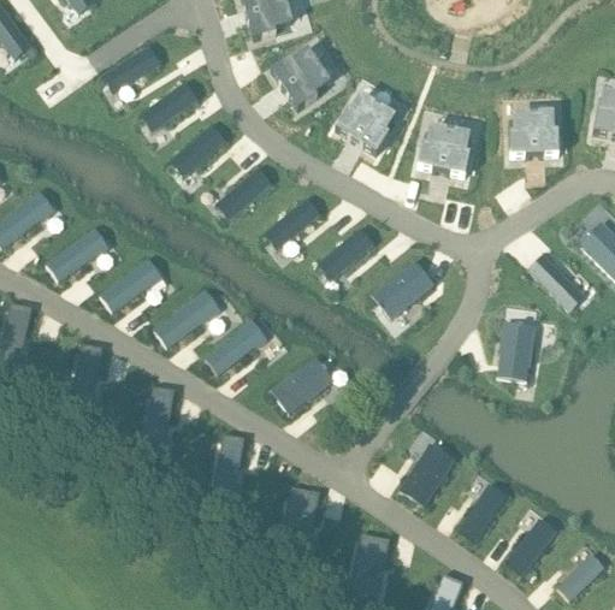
[(70,0),(80,13),(80,12),(78,11),(94,0),(95,1),(96,1),(95,0),(70,0)]
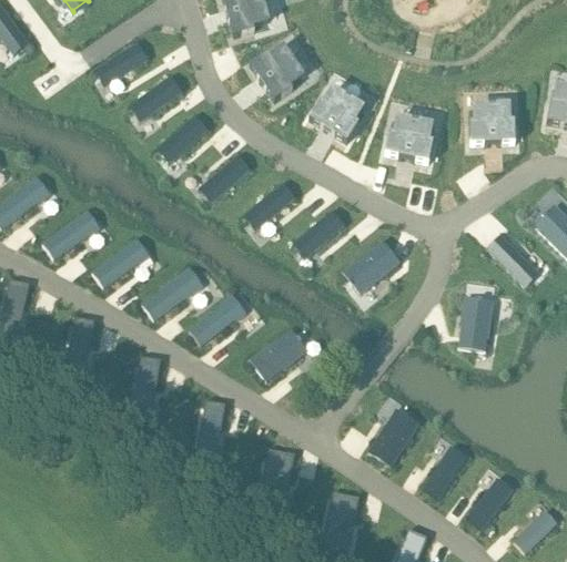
[(223,0),(225,8),(224,8),(225,11),(226,11),(229,20),(230,23),(233,37),(254,30),(253,26),(267,21),(263,8),(265,7),(264,1),(262,2),(261,0),(223,0)]
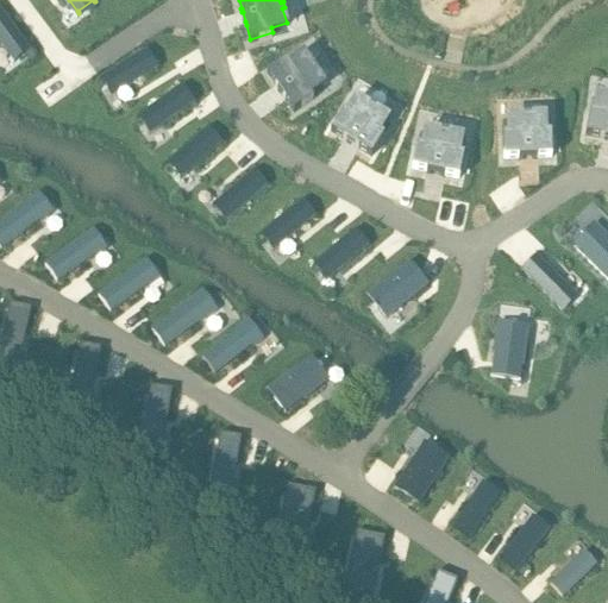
[(0,4),(0,38),(14,58),(16,57),(14,56),(29,44),(30,46),(31,45),(0,4)]
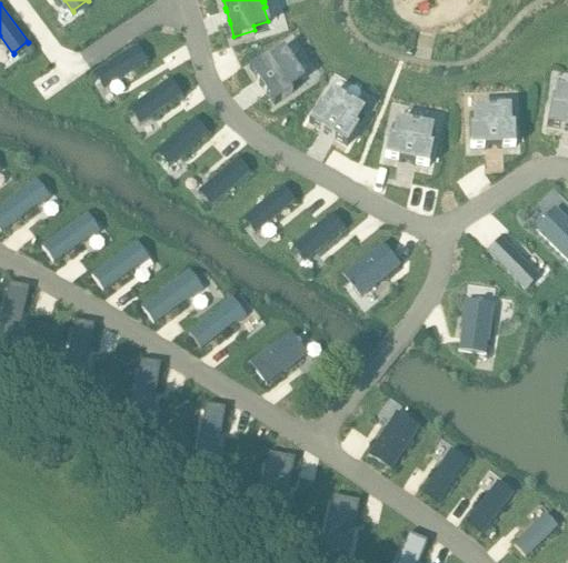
[(138,43),(95,70),(95,71),(97,70),(106,84),(103,86),(105,87),(148,60),(138,43)]
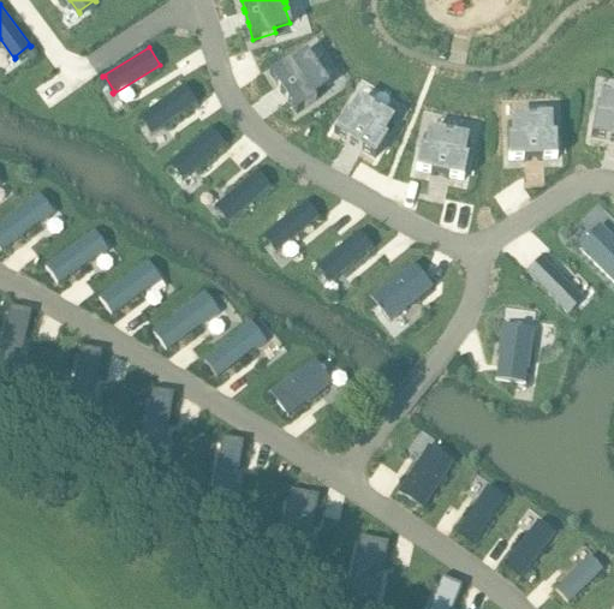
[(281,63),(270,70),(279,83),(280,85),(281,85),(286,94),(286,95),(288,97),(297,109),(317,96),(314,91),(327,83),(319,70),(321,69),(317,64),(315,65),(307,53),(293,61),(290,57),(281,63)]
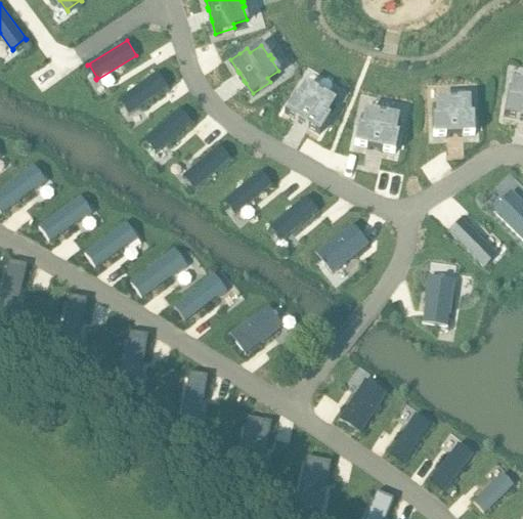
[(157,70),(119,97),(120,98),(121,97),(130,110),(129,111),(129,112),(167,84),(157,70)]
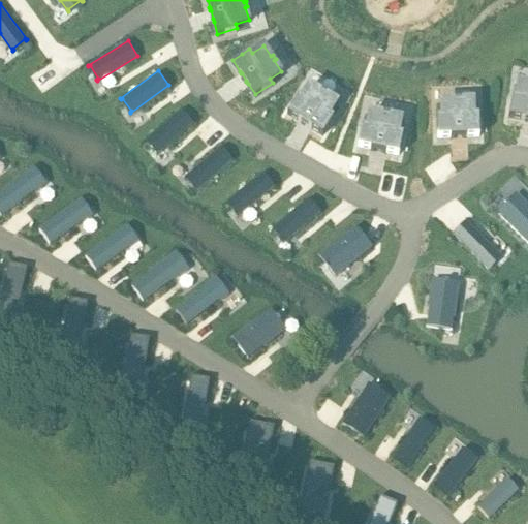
[(511,95),(508,115),(522,117),(522,118),(525,118),(525,116),(527,116),(527,83),(519,82),(517,96),(511,95)]
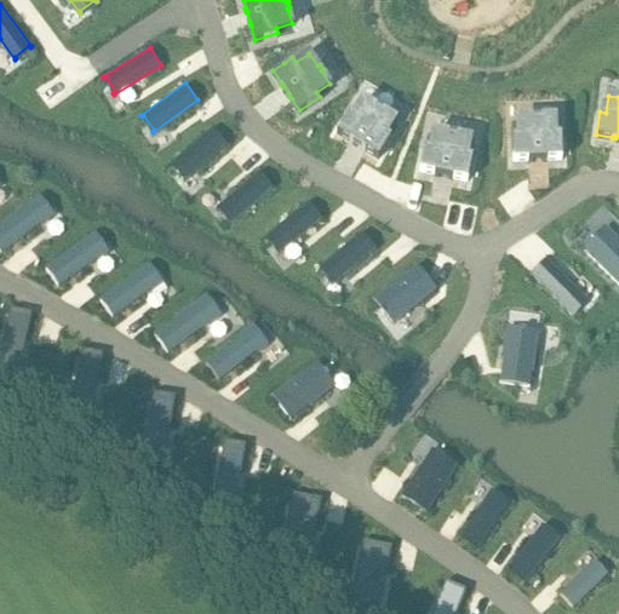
[(349,110),(337,131),(350,138),(350,139),(353,141),(354,138),(364,144),(362,147),(365,148),(378,156),(391,136),(385,132),(395,119),(382,110),(383,108),(378,105),(376,107),(362,99),(354,113),(349,110)]
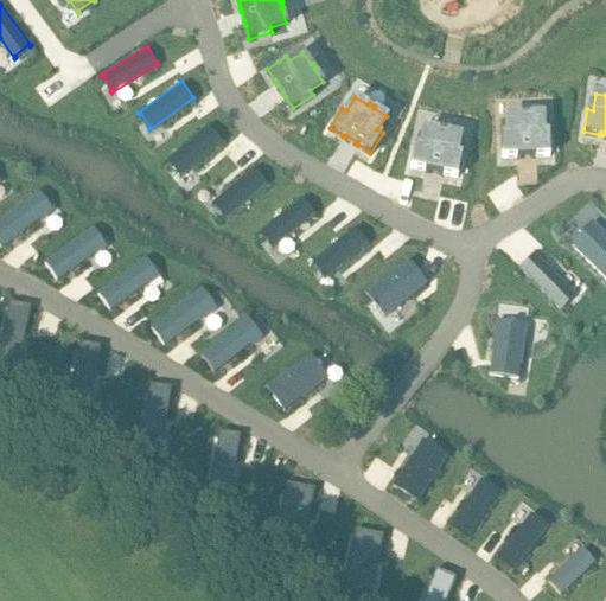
[(508,132),(502,132),(503,155),(518,155),(522,155),(522,152),(531,152),(531,154),(535,154),(550,153),(549,130),(543,130),(543,114),(528,115),(528,112),(522,113),(522,115),(506,115),(508,132)]
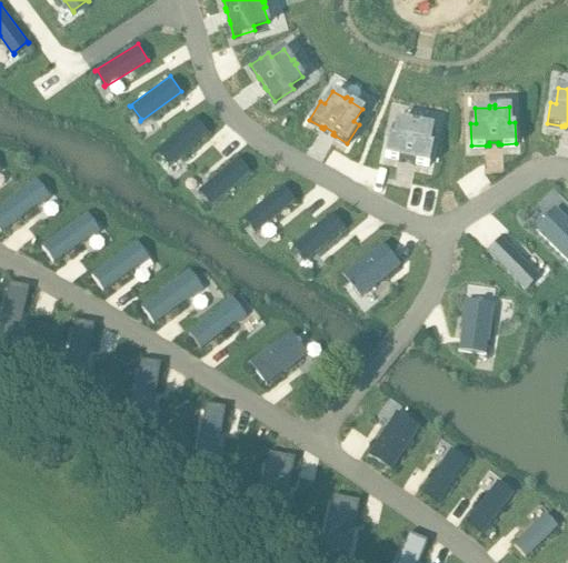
[(195,114),(157,149),(159,148),(170,161),(169,162),(169,163),(208,130),(195,114)]
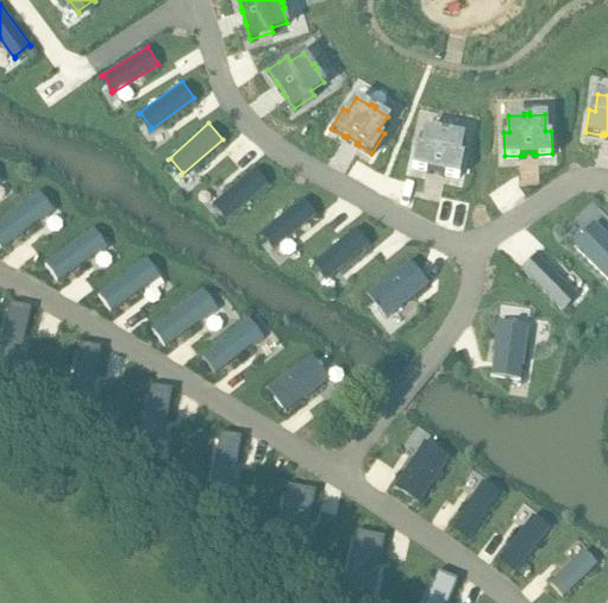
[(417,143),(413,165),(427,169),(431,170),(432,168),(442,169),(442,173),(445,173),(459,175),(464,152),(458,151),(462,134),(446,132),(447,130),(442,129),(442,131),(426,127),(422,144),(417,143)]
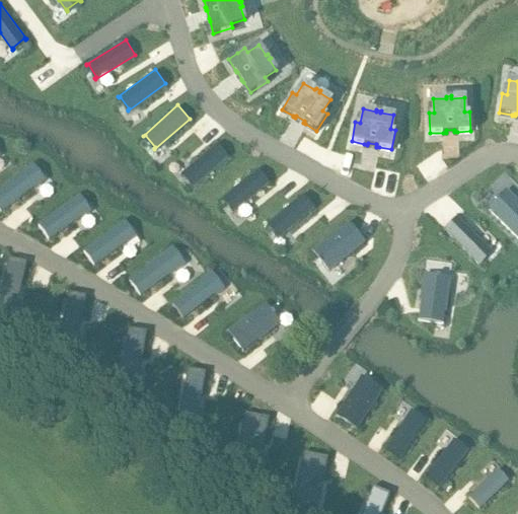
[(217,142),(181,171),(181,172),(183,171),(194,184),(193,185),(193,186),(228,155),(217,142)]
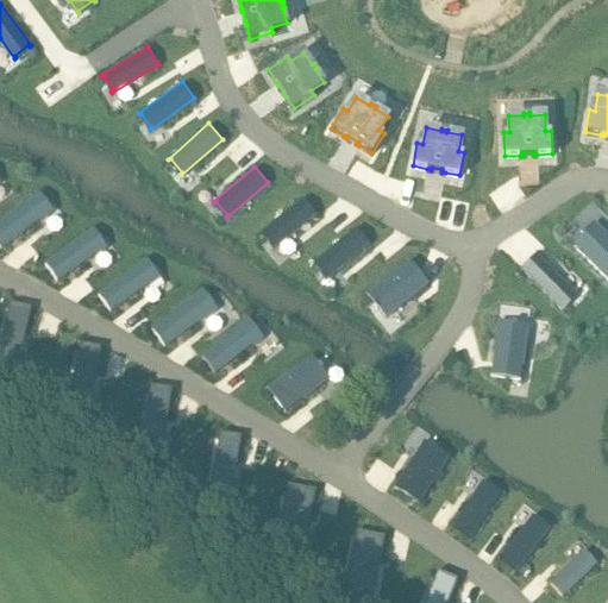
[(37,190),(0,219),(0,243),(1,245),(42,214),(43,217),(54,207),(45,196),(43,199),(37,190)]
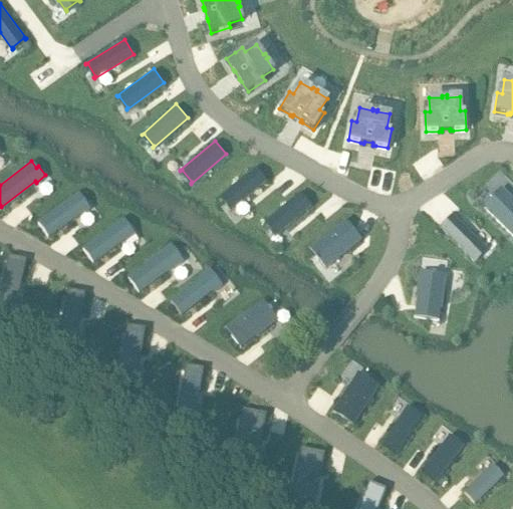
[(255,166),(220,195),(220,196),(222,194),(232,207),(230,208),(231,208),(266,179),(255,166)]
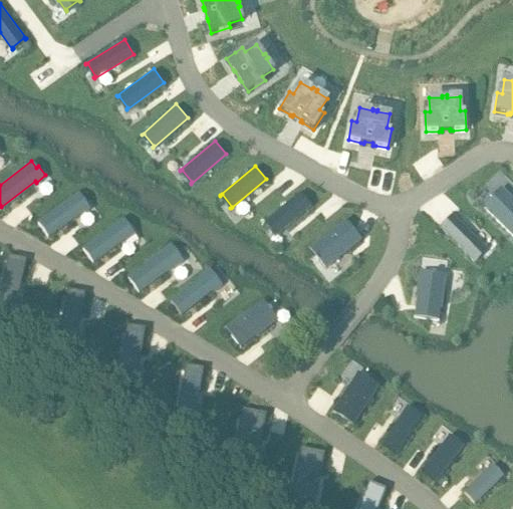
[(492,196),(484,204),(512,231),(512,196),(502,186),(495,193),(494,192),(491,195),(492,196)]
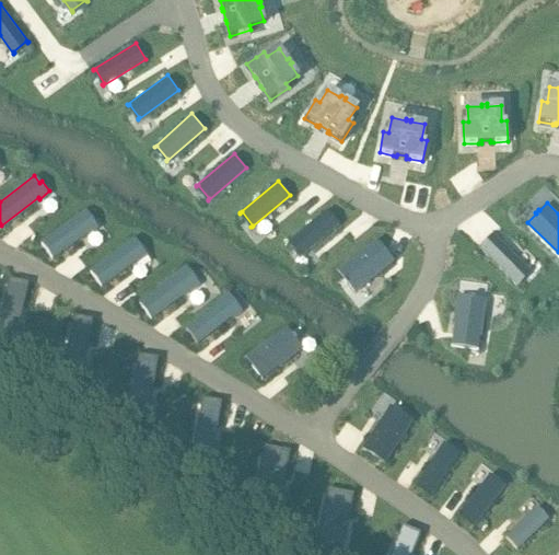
[(327,208),(288,240),(289,241),(290,240),(301,253),(300,254),(339,222),(327,208)]
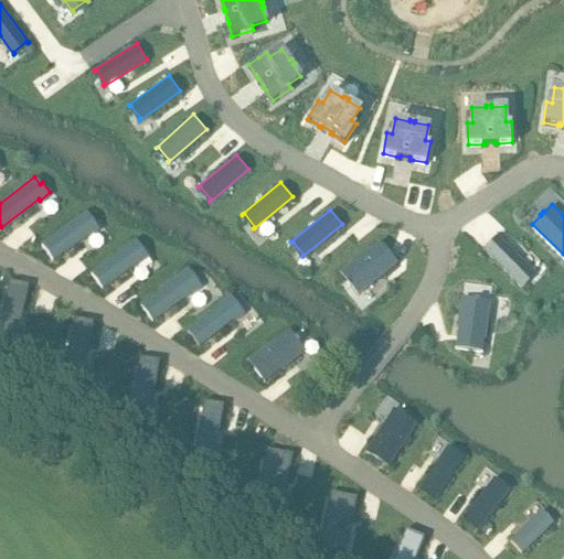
[(85,211),(42,242),(54,257),(88,232),(89,234),(99,226),(92,216),(91,217),(85,211)]
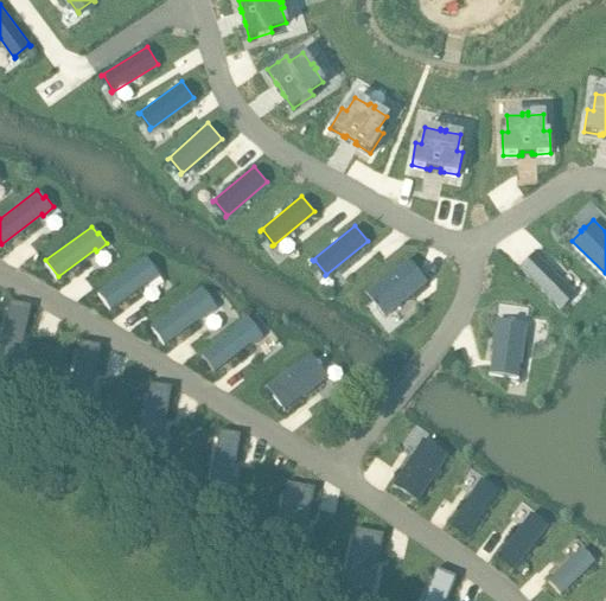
[(535,250),(521,266),(561,306),(575,291),(535,250)]
